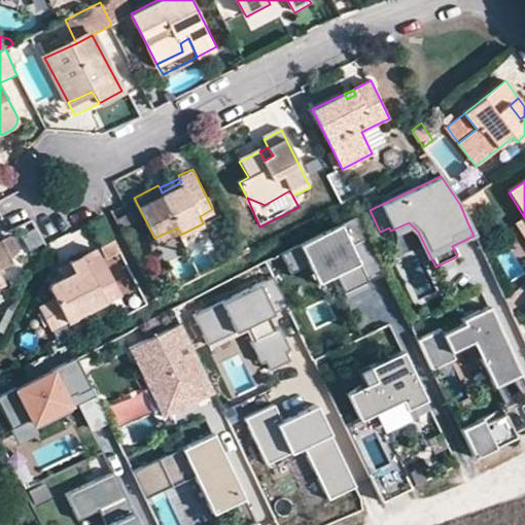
[(467,222),(490,208),(480,193),(460,205),(467,222)]
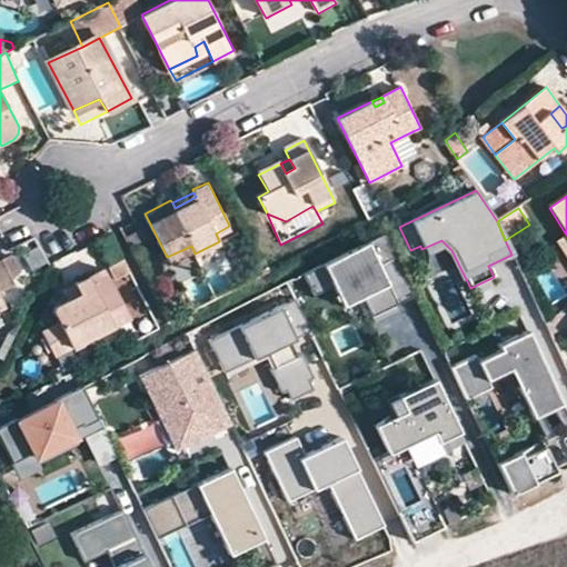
[(384,230),(301,270),(311,291),(331,282),(340,301),(360,292),(371,317),(416,296),(384,230)]
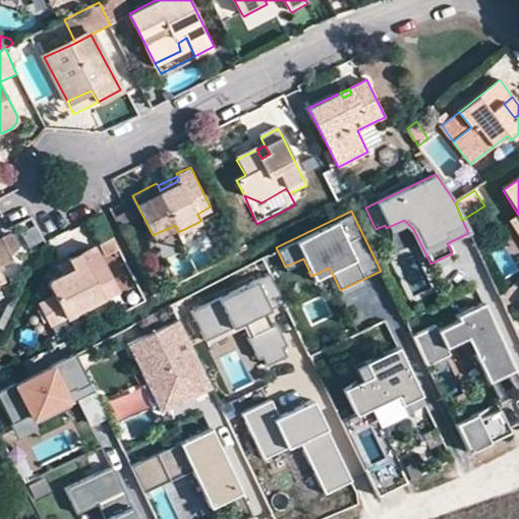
[(0,286),(5,284),(0,272),(0,271),(12,265),(9,256),(18,252),(11,238),(0,242),(0,286)]
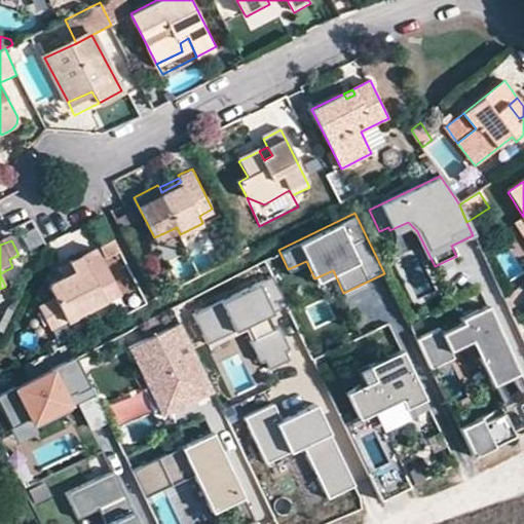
[(100,247),(107,260),(121,254),(114,240),(100,247)]
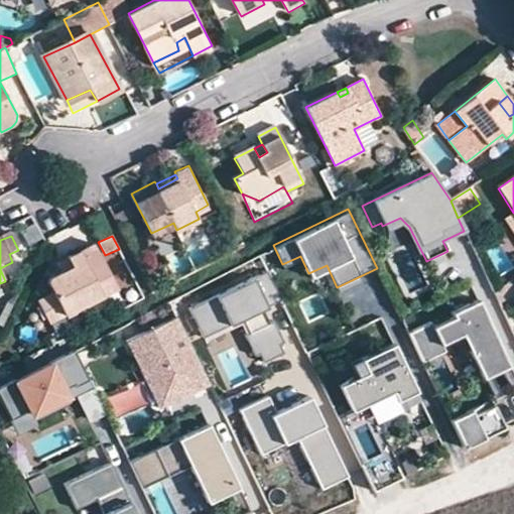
[(69,258),(74,269),(61,275),(47,282),(54,294),(38,303),(48,325),(116,289),(94,245),(69,258)]
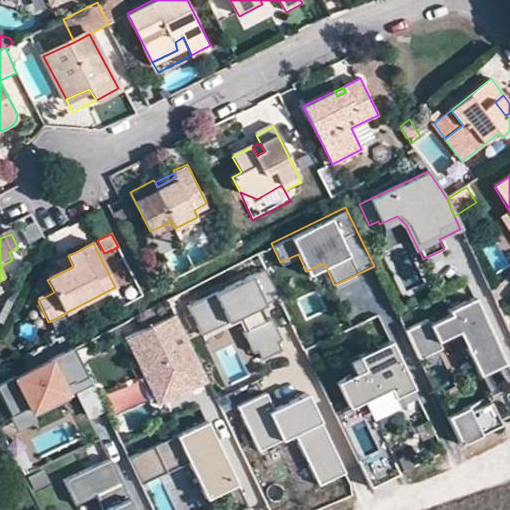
[(73,267),(68,256),(56,262),(61,273),(73,267)]
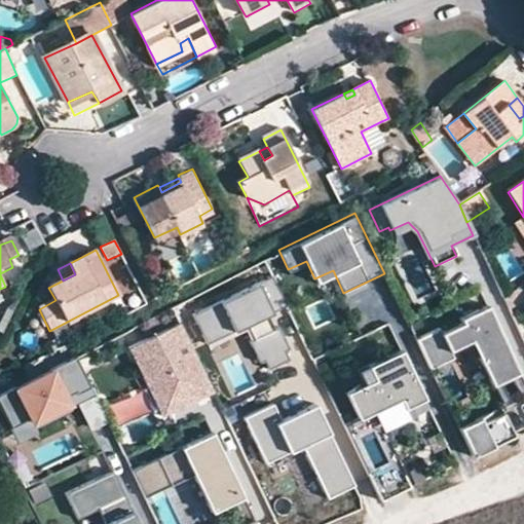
[(273,277),(194,315),(209,345),(249,326),(256,339),(251,342),(262,364),(266,361),(270,370),(291,360),(287,351),(291,349),(281,328),(275,330),(269,333),(262,320),(288,306),(273,277)]
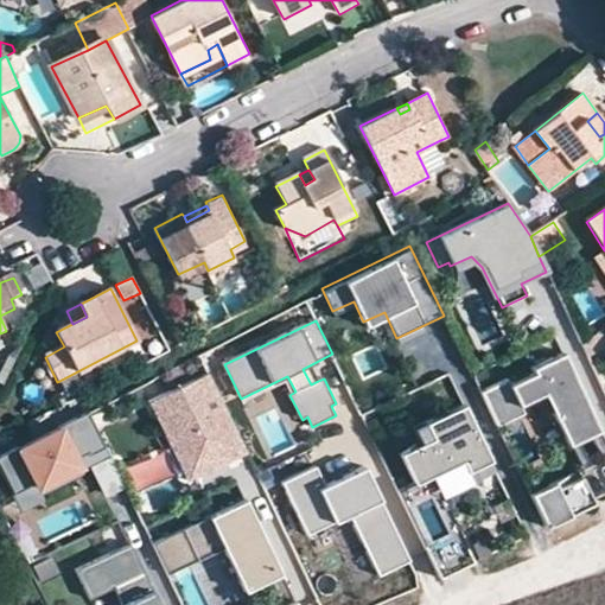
[(597,336),(583,344),(591,361),(604,352),(604,348),(597,336)]
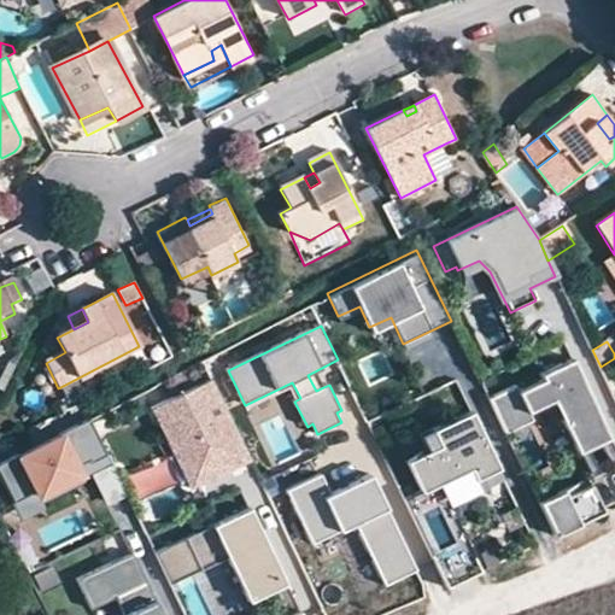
[(610,438),(573,359),(540,375),(544,380),(520,392),(517,386),(490,399),(507,433),(533,421),(529,411),(554,400),(579,454),(580,452),(597,444),(610,438)]
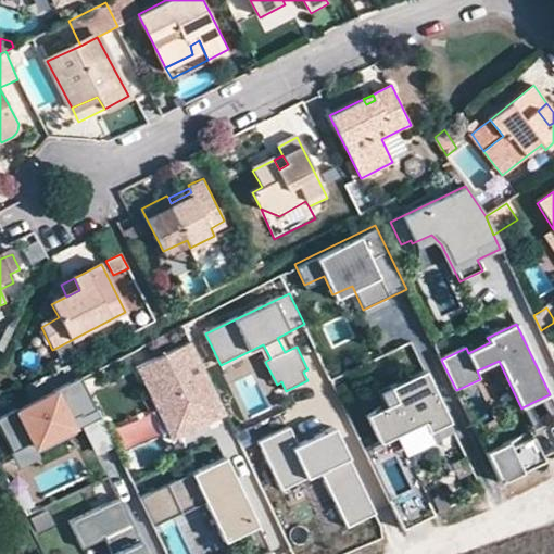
[(285,334),(277,338),(285,352),(291,349),(285,334)]
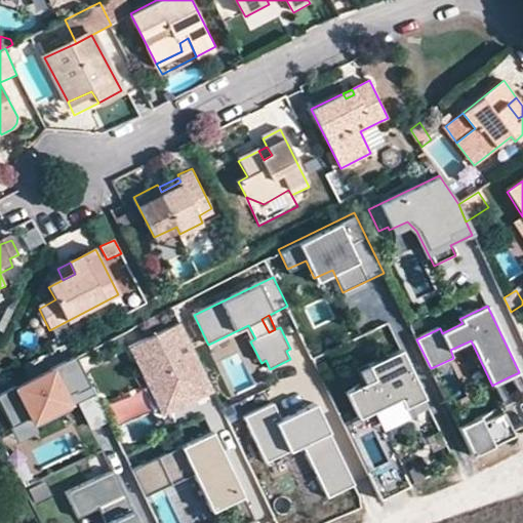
[(214,391),(180,323),(130,348),(163,416),(214,391)]
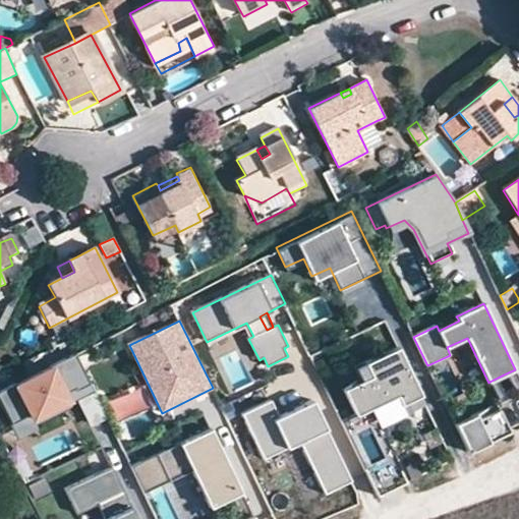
[(423,397),(400,347),(357,368),(363,382),(383,421),(411,408),(409,404),(423,397)]
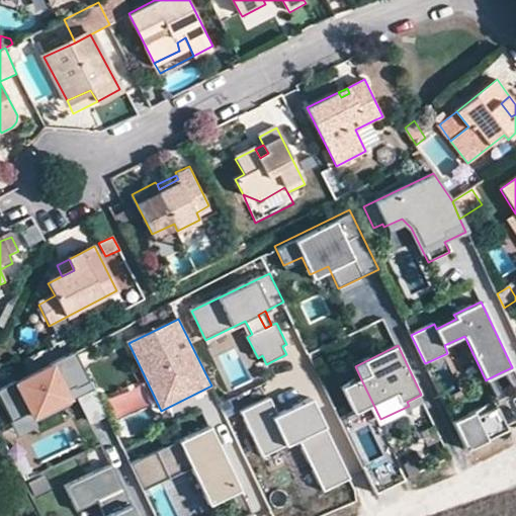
[(91,382),(77,352),(0,389),(0,395),(12,421),(30,413),(32,417),(69,399),(66,393),(76,388),(77,390),(91,382)]
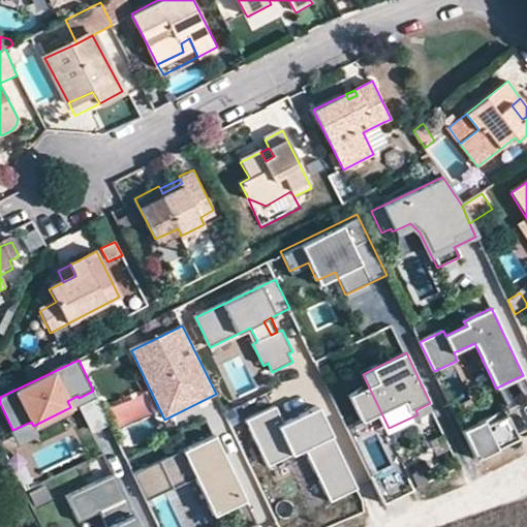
[(522,402),(512,380),(497,388),(507,408),(522,402)]
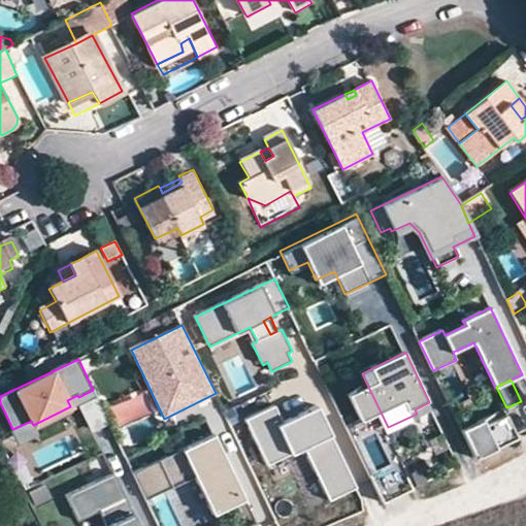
[(367,419),(349,428),(385,503),(415,489),(388,434),(419,419),(417,414),(388,427),(368,387),(355,394),(367,419)]
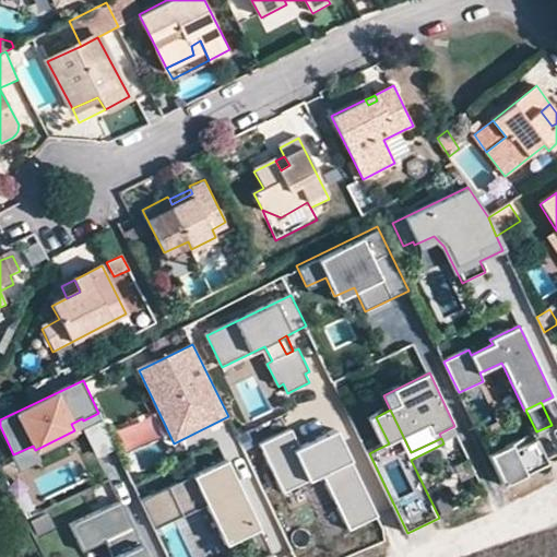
[(533,433),(547,462),(556,455),(556,422),(552,425),(536,431),(533,433)]
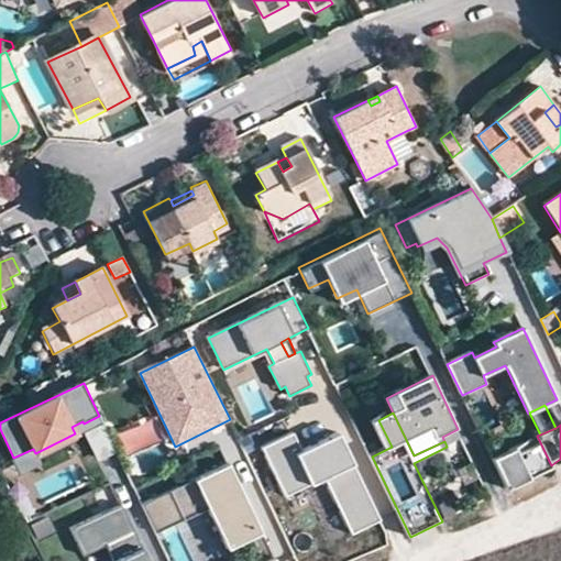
[(352,535),(381,520),(338,433),(301,451),(293,433),(262,448),(286,497),(325,479),(352,535)]
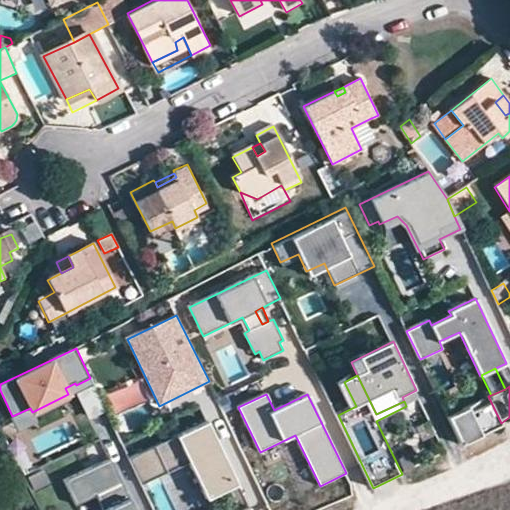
[(503,426),(488,396),(447,416),(461,446),(503,426)]
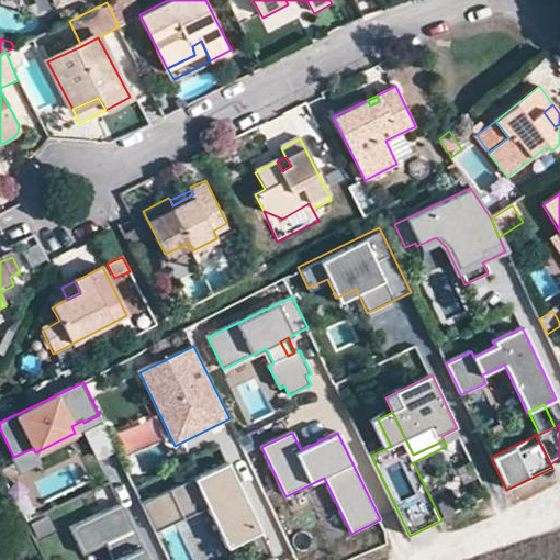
[(228,462),(142,504),(156,533),(186,518),(178,503),(208,489),(215,505),(209,507),(228,549),(253,538),(264,559),(271,559),(275,558),(228,462)]
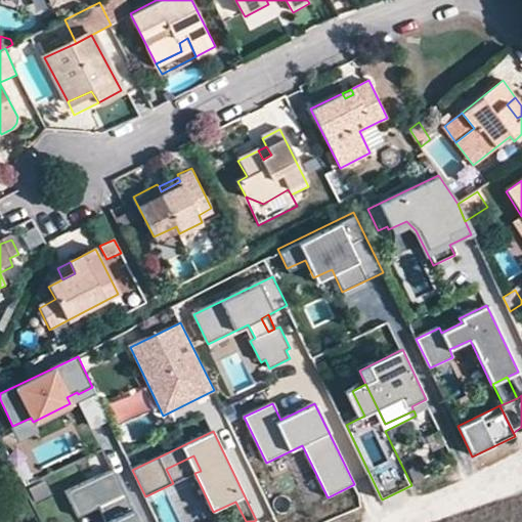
[(201,471),(193,455),(166,469),(173,483),(194,473),(201,471)]
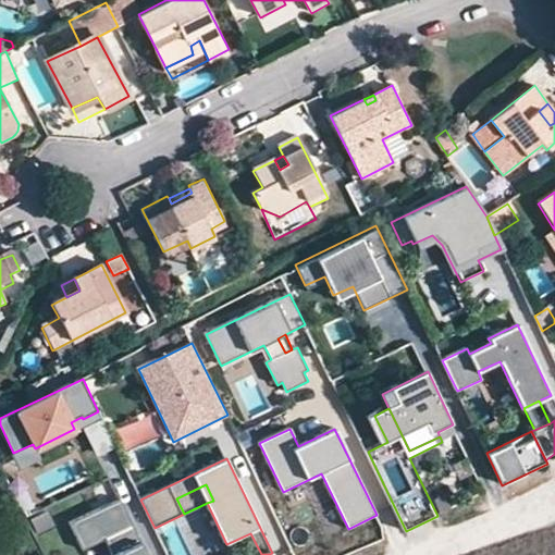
[(145,554),(120,502),(70,525),(83,552),(105,541),(111,554),(145,554)]
